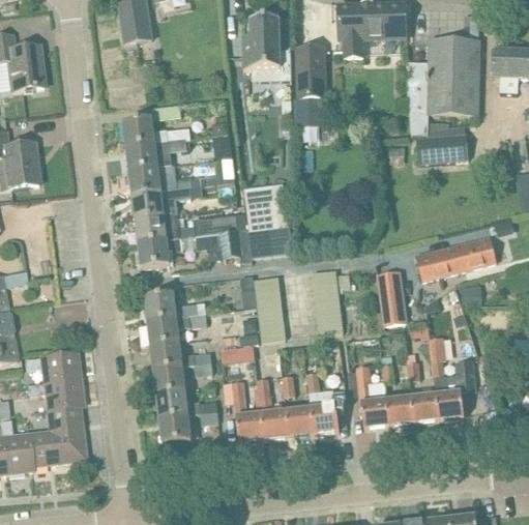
[(145,0),(118,4),(123,44),(151,39),(145,0)]
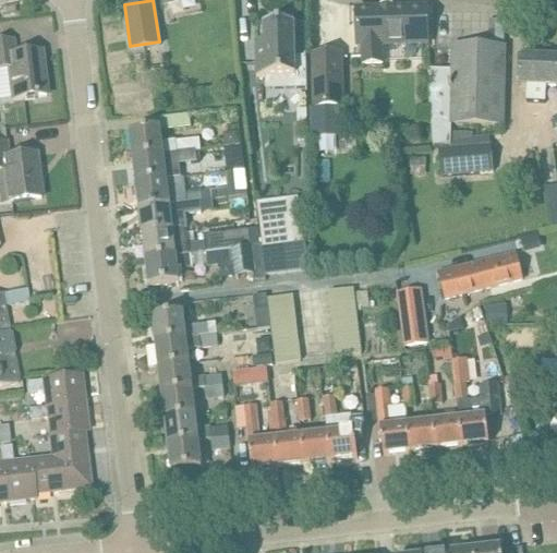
[(355,5),(355,27),(356,41),(361,40),(362,60),(382,59),(382,40),(427,39),(426,26),(426,4),(355,5)]
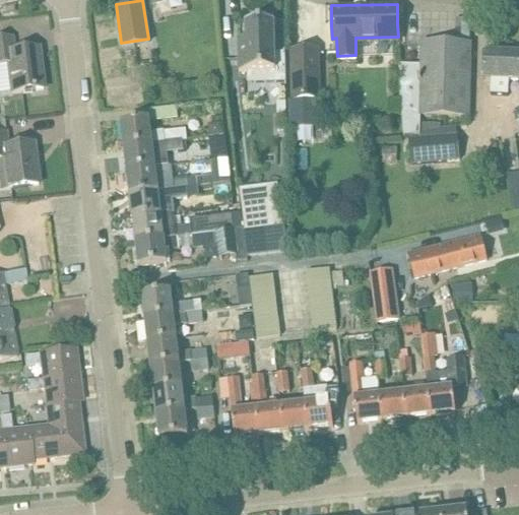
[(245,40),(236,41),(237,69),(245,69),(253,68),(253,78),(283,77),(283,82),(285,81),(284,47),(282,47),(282,51),(274,52),(273,18),(244,19),(245,40)]
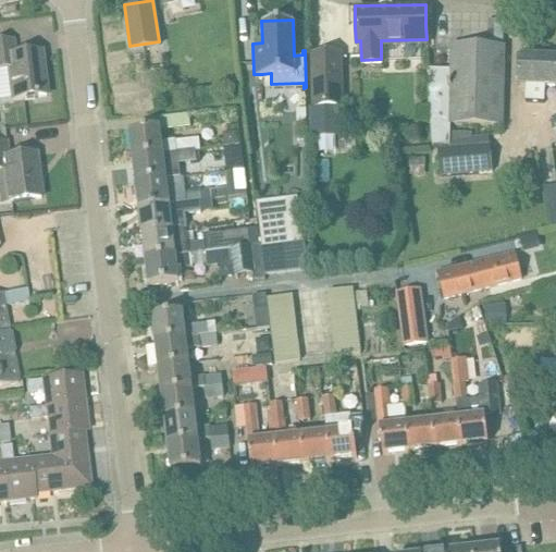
[(0,98),(45,93),(39,49),(14,52),(12,37),(0,38),(0,65),(8,64),(10,78),(0,78),(0,98)]
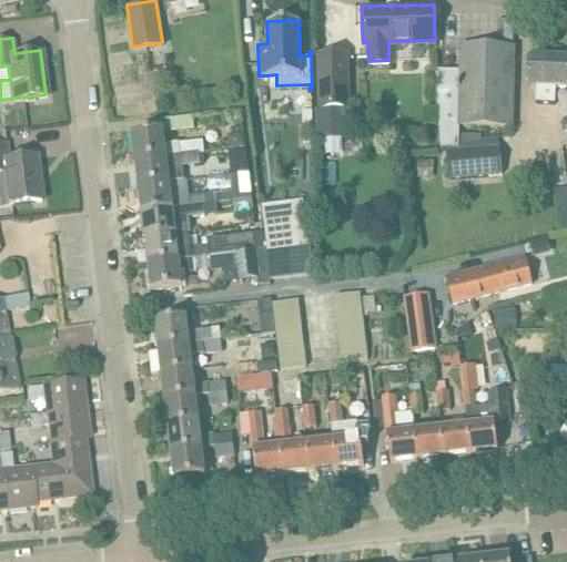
[(459,122),(512,123),(514,44),(458,43),(458,68),(436,67),(435,83),(439,144),(458,143),(459,122)]
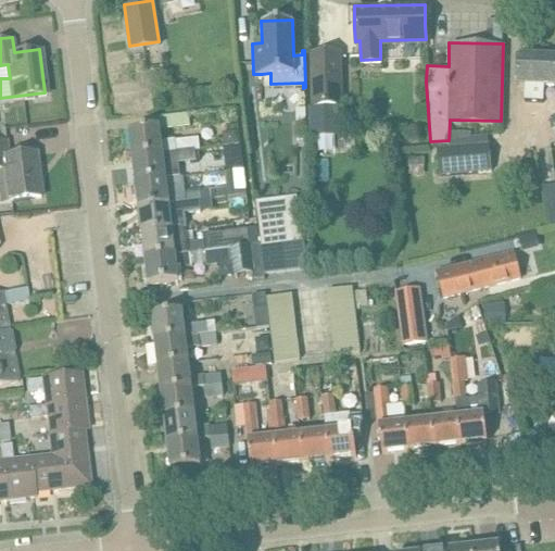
[(312,104),(340,103),(341,103),(340,50),(311,51),(312,104)]
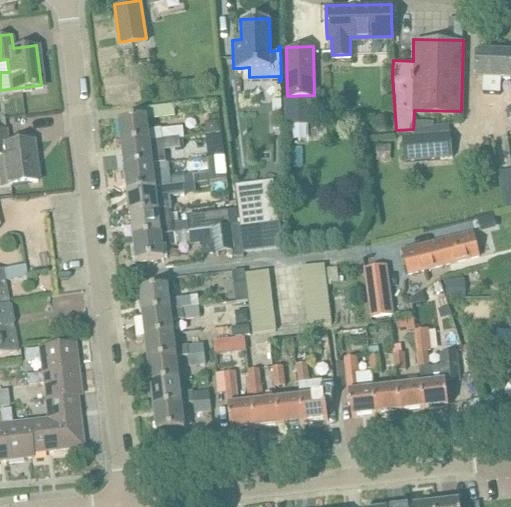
[(510,76),(510,49),(475,48),(474,68),(474,75),(483,76),(483,91),(499,91),(500,76),(510,76)]
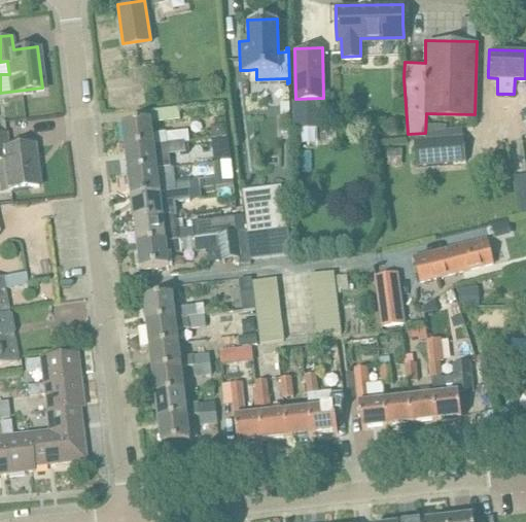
[(322,125),(322,98),(295,99),(291,99),(291,126),(322,125)]
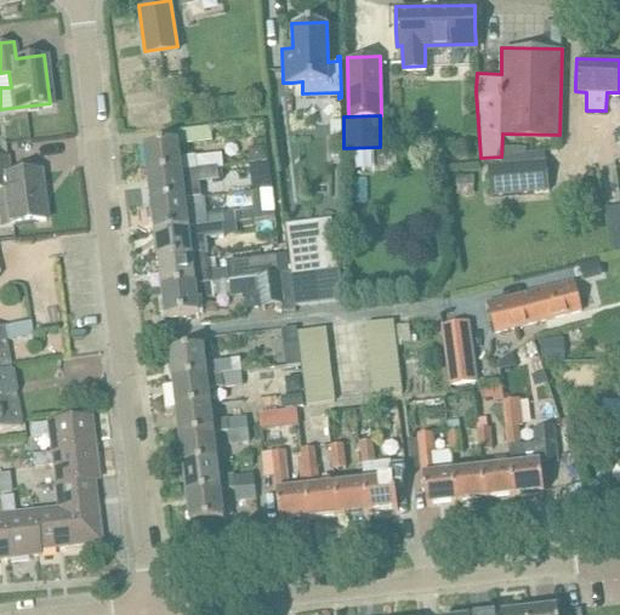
[(341,117),(329,118),(330,134),(341,134),(341,117)]
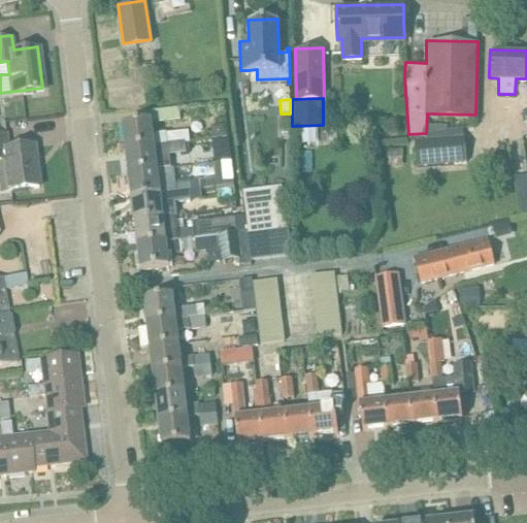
[(122,121),(125,144),(155,141),(167,140),(184,139),(190,138),(189,128),(182,129),(166,131),(166,129),(153,131),(151,118),(122,121)]
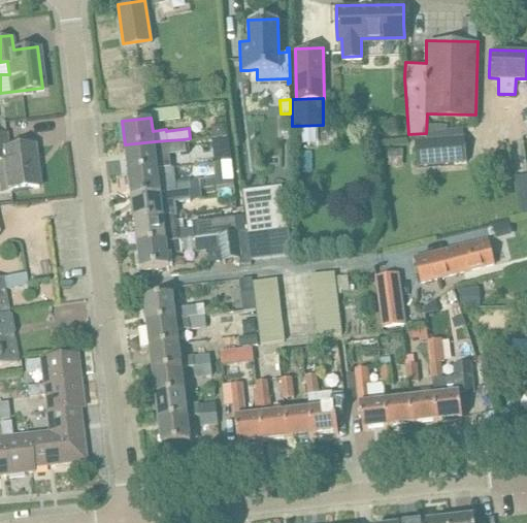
[(0,200),(11,199),(10,188),(38,185),(32,142),(7,146),(4,120),(0,120),(0,200)]
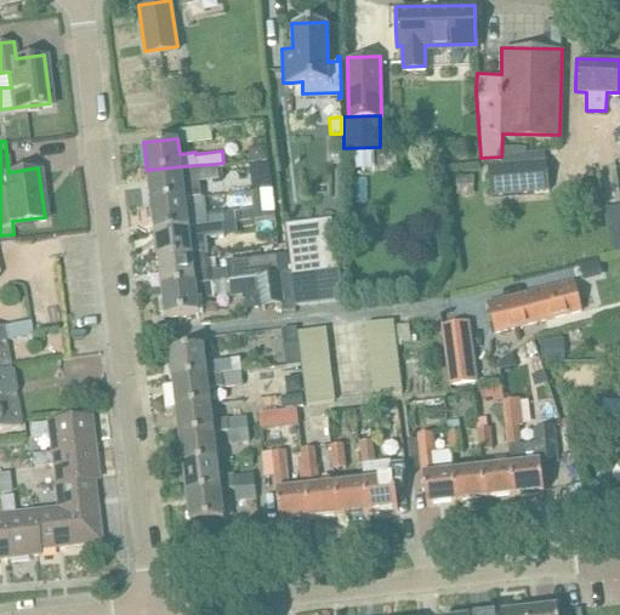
[(265,142),(248,144),(249,160),(267,158),(265,142)]
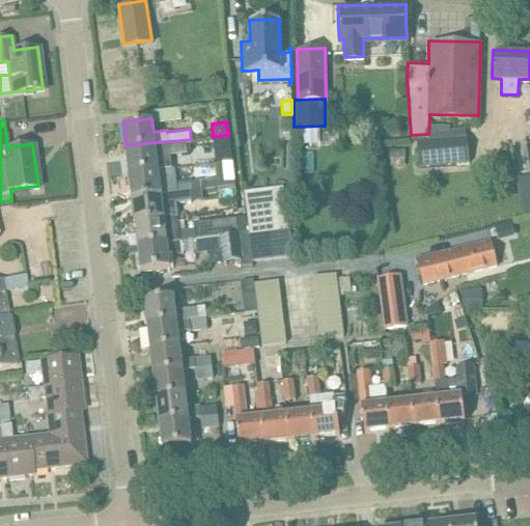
[(428,138),(416,139),(418,164),(443,162),(468,160),(466,131),(466,126),(449,128),(428,131),(428,134),(428,138)]
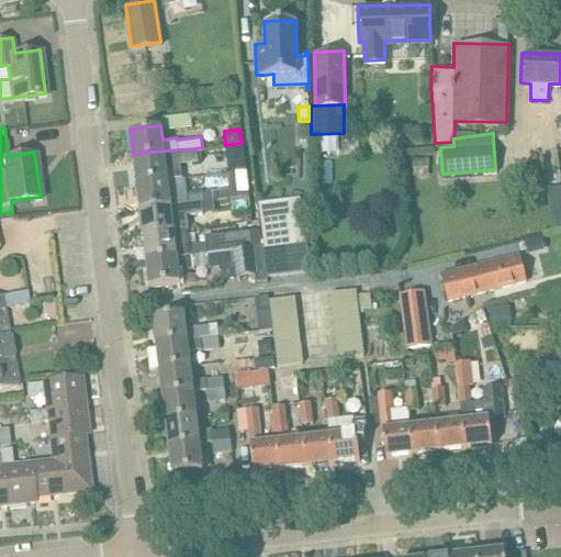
[(242,144),(224,145),(227,169),(245,168),(243,144),(242,144)]
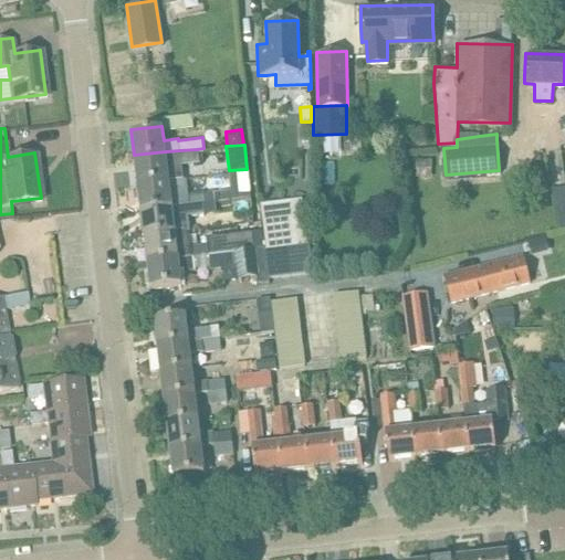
[(179,150),(166,151),(168,178),(182,177),(180,161),(189,160),(198,159),(197,149),(179,150)]
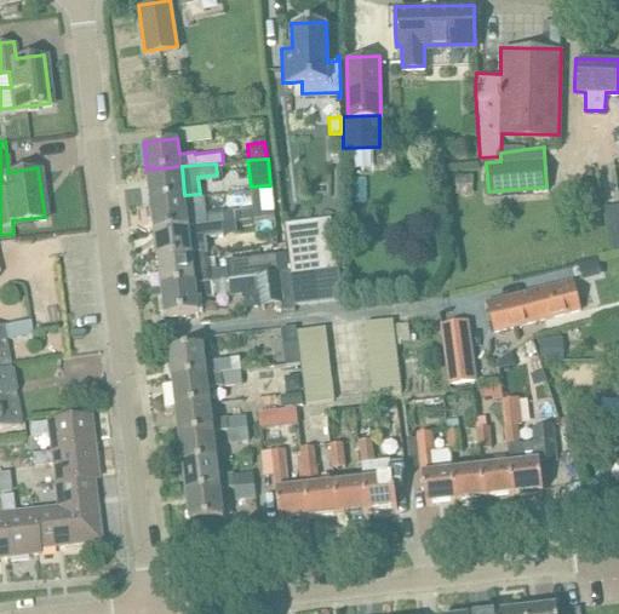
[(150,200),(184,195),(182,166),(147,170),(150,200)]
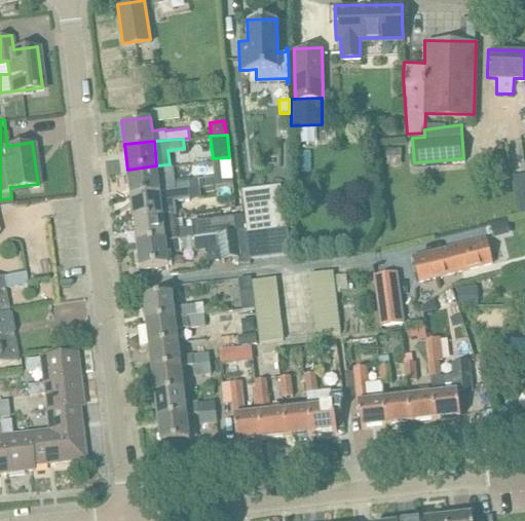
[(156,165),(127,170),(130,193),(198,184),(198,186),(232,180),(229,157),(213,158),(214,175),(197,177),(187,177),(187,175),(175,177),(171,177),(171,176),(170,164),(156,165)]
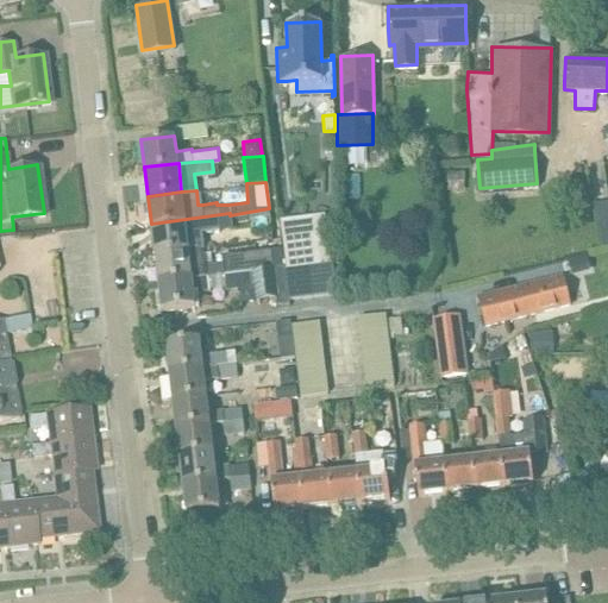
[(607,196),(593,200),(600,244),(607,242),(607,196)]
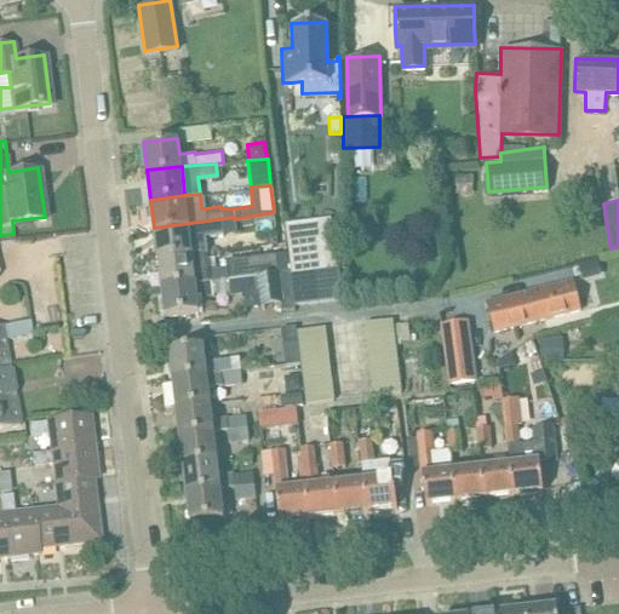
[(330,216),(285,222),(291,271),(290,271),(293,303),(343,296),(339,265),(337,265),(330,216)]
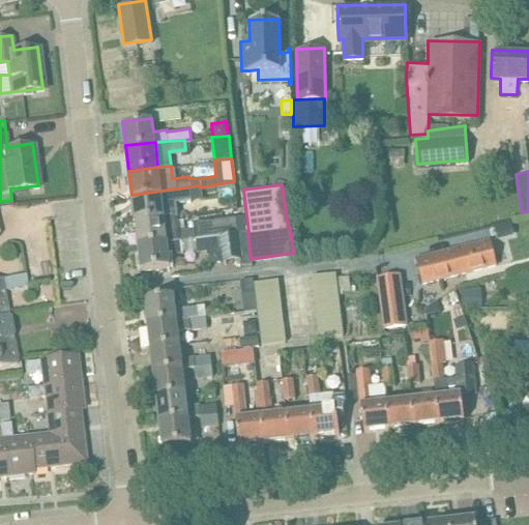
[(200,185),(131,195),(135,219),(164,216),(176,214),(175,200),(175,199),(190,197),(201,196),(200,187),(200,185)]
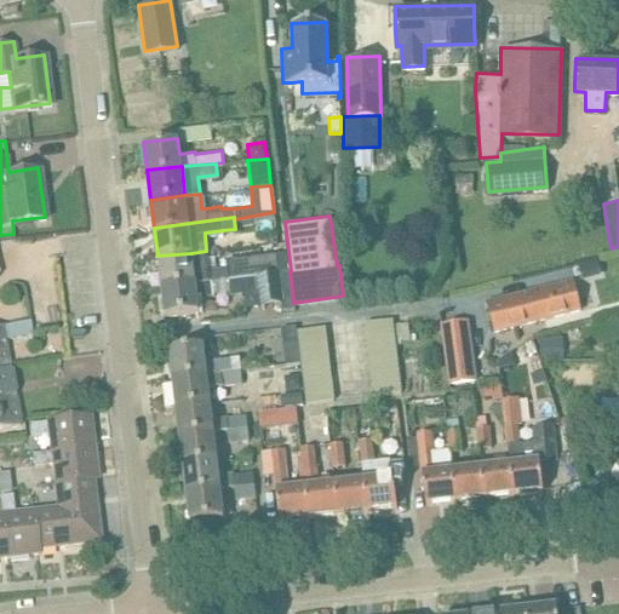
[(191,253),(158,256),(160,285),(228,276),(256,273),(278,270),(275,251),(224,258),(225,264),(208,267),(206,251),(191,253)]
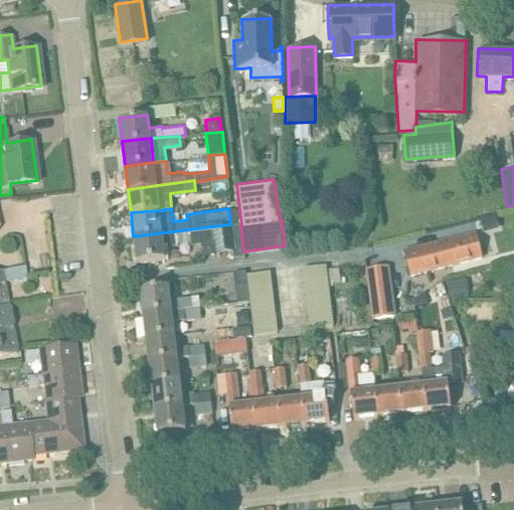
[(494,211),(479,215),(483,230),(498,226),(494,211)]
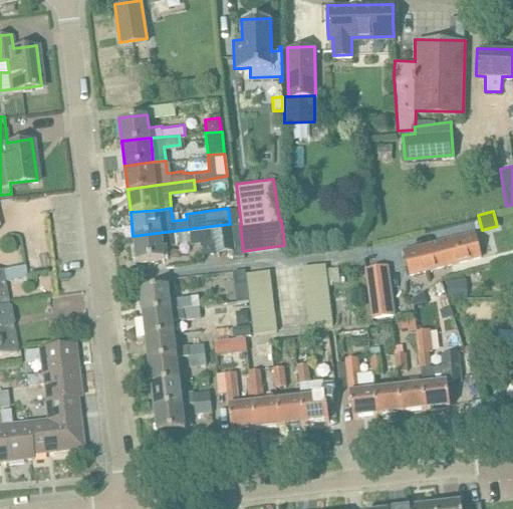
[(230,224),(212,226),(214,239),(216,251),(224,250),(233,249),(234,249),(234,256),(244,254),(243,251),(240,225),(240,223),(230,224)]
